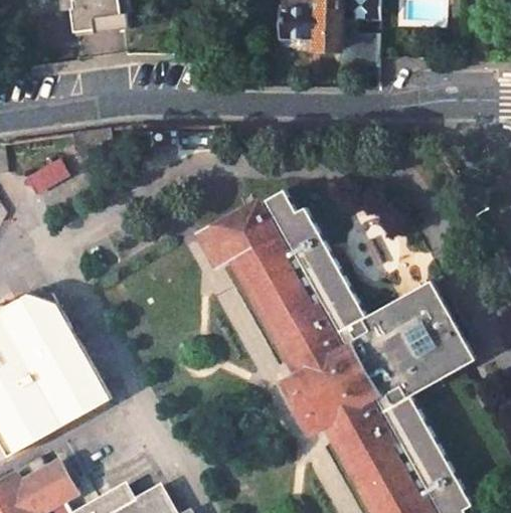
[(75,4),(74,0),(56,0),(59,14),(69,12),(67,5),(75,4)]
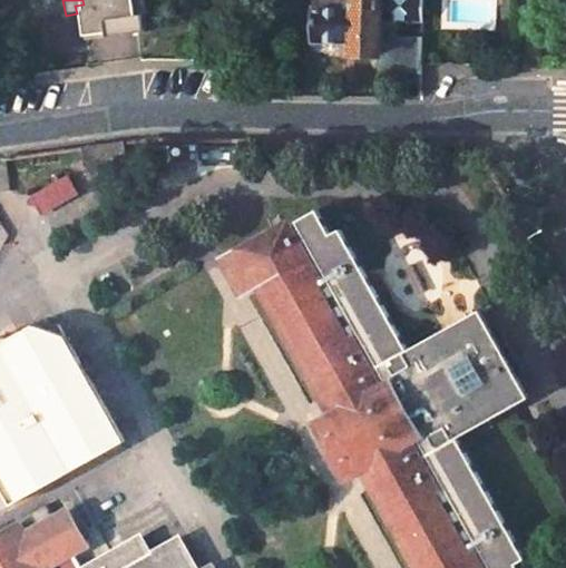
[(142,35),(136,0),(83,0),(84,5),(75,6),(77,13),(80,39),(133,31),(133,36),(142,35)]
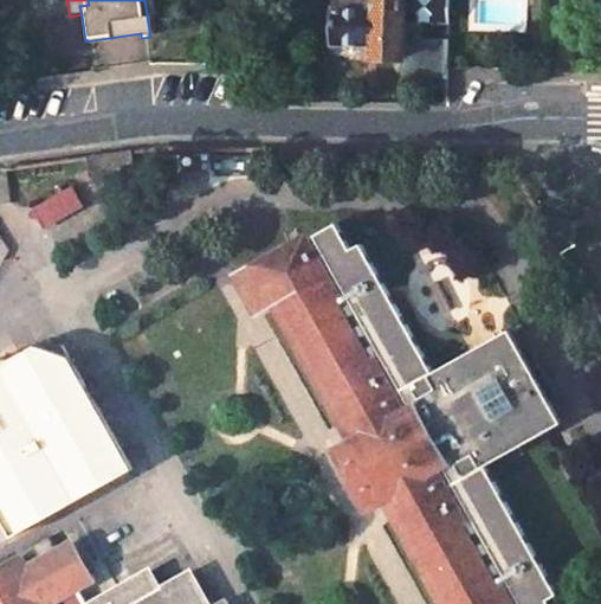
[(331,0),(331,44),(372,45),(370,58),(398,59),(400,59),(401,40),(401,23),(401,0),(331,0)]
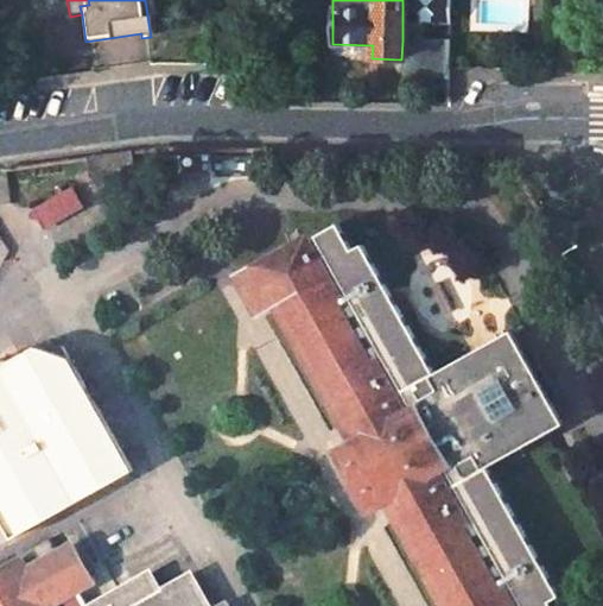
[(445,0),(402,0),(402,23),(445,23),(445,0)]
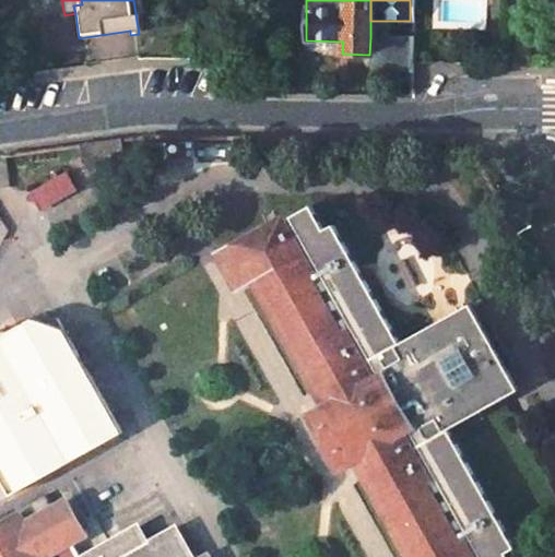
[(410,37),(370,37),(369,55),(367,55),(367,66),(375,72),(409,73),(409,64),(410,37)]
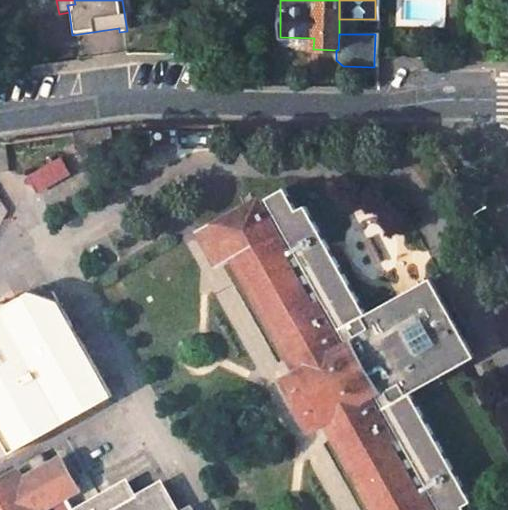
[(57,161),(26,178),(35,193),(66,176),(57,161)]
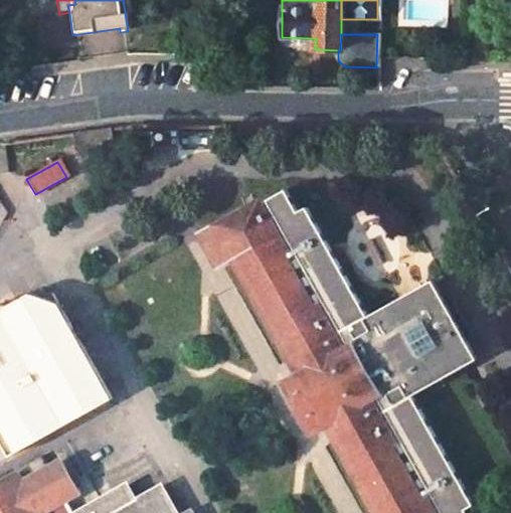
[(283,191),(202,237),(216,264),(232,254),(301,377),(285,385),(310,431),(325,421),(376,512),(465,512),(465,511),(473,507),(411,396),(476,360),(431,282),(366,318),(304,209),(296,214),(283,191)]
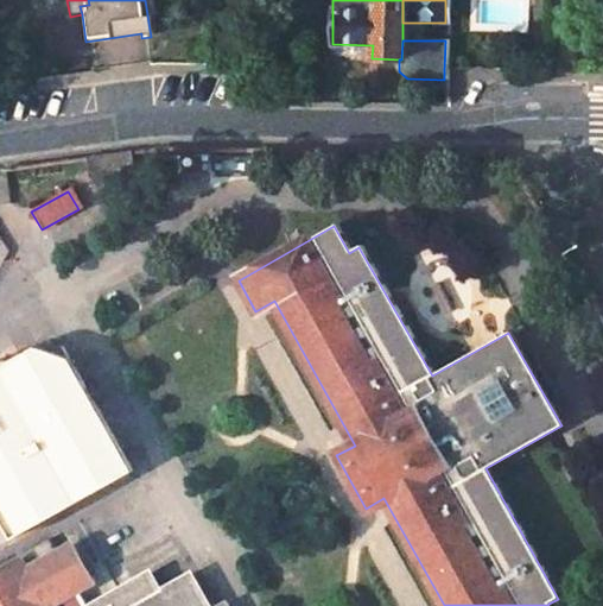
[(44,343),(0,367),(0,524),(8,540),(129,473),(59,348),(44,343)]
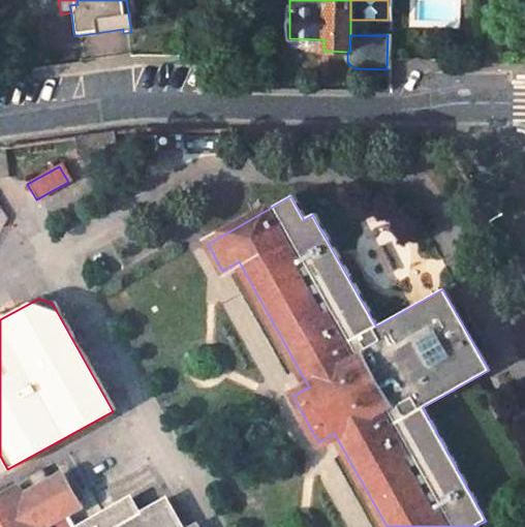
[(178,526),(163,500),(139,515),(128,495),(72,526),(41,526),(76,507),(59,475),(47,483),(39,469),(11,485),(13,489),(0,496),(0,526),(178,526)]
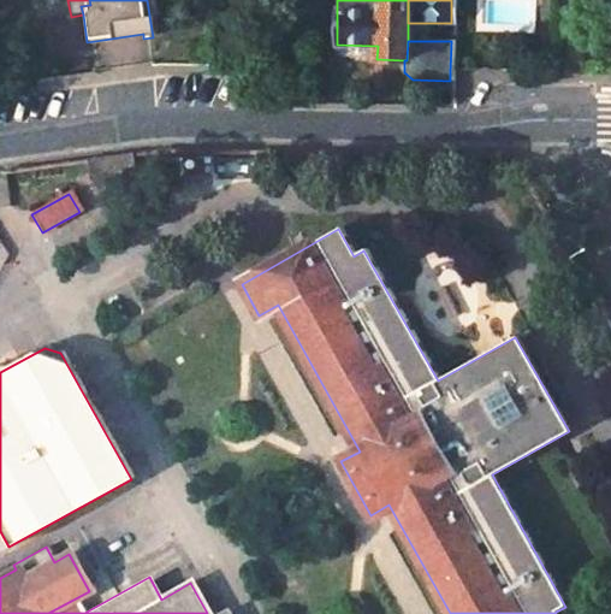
[(380,574),(402,613),(423,613),(397,565),(380,574)]
